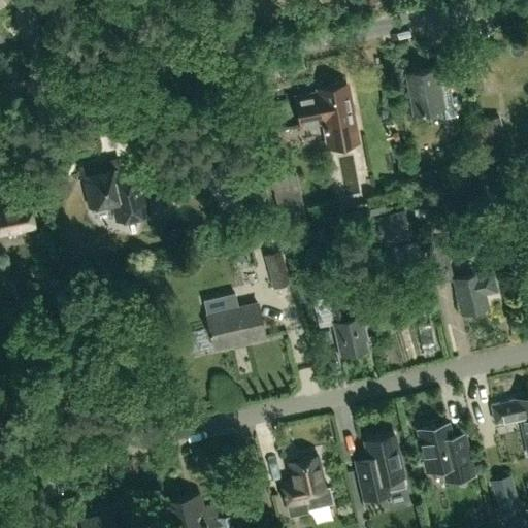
[(446,65),(405,72),(406,74),(414,113),(443,108),(444,118),(456,116),(446,65)]
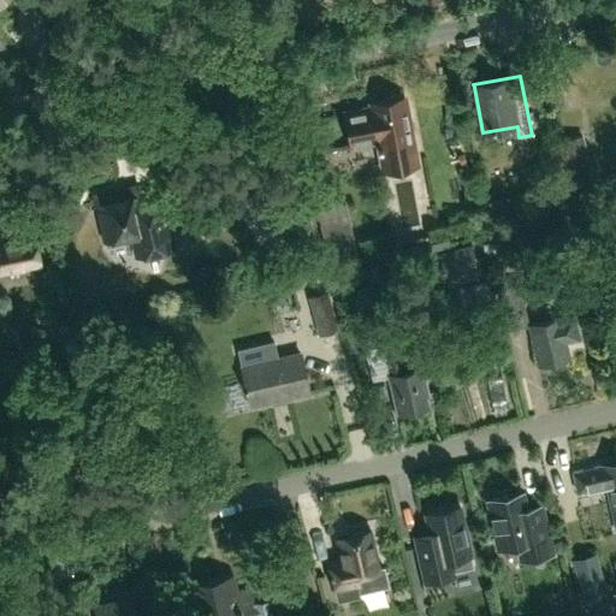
[(377,143),(381,172),(416,166),(413,140),(406,99),(401,99),(400,95),(388,98),(388,101),(373,104),(373,105),(342,111),(349,148),(377,143)]
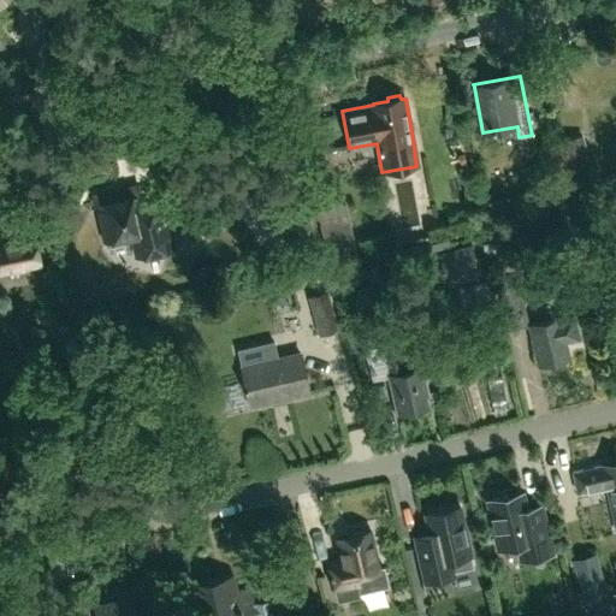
[(582,134),(556,141),(566,173),(588,167),(592,166),(584,136),(582,134)]
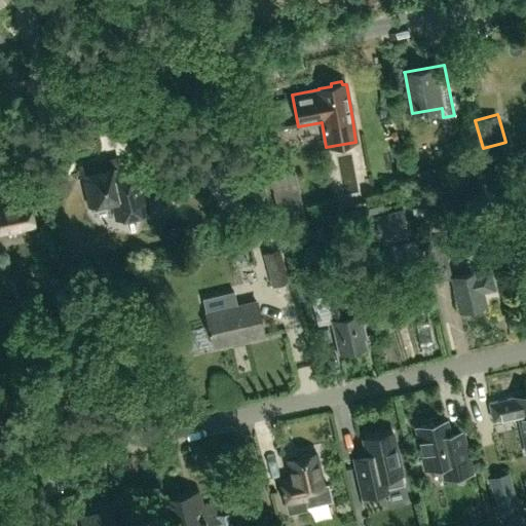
[(84,177),(92,213),(115,208),(119,226),(150,219),(141,176),(122,180),(120,170),(109,173),(109,171),(84,177)]
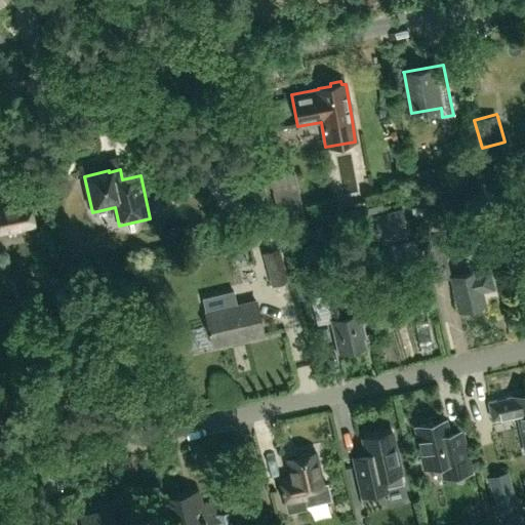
[(301,209),(292,173),(269,178),(278,214),(301,209)]
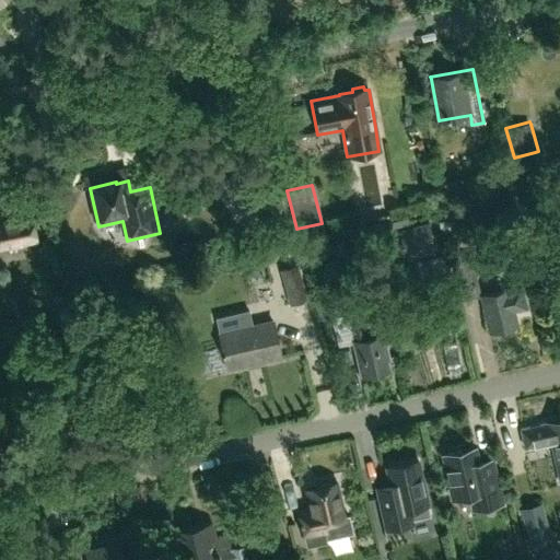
[(286,228),(281,206),(259,211),(264,232),(286,228)]
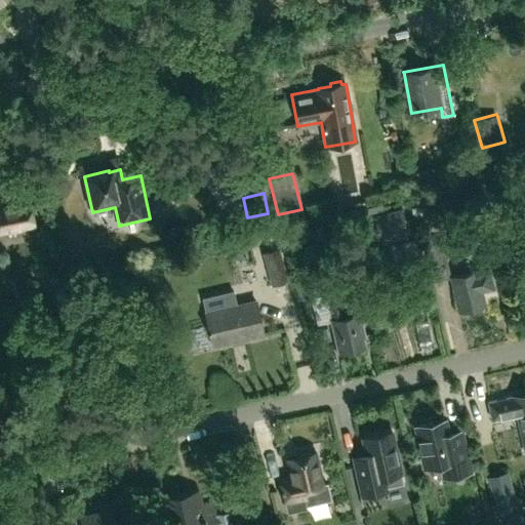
[(0,235),(34,228),(30,204),(15,207),(16,212),(0,214),(0,235)]
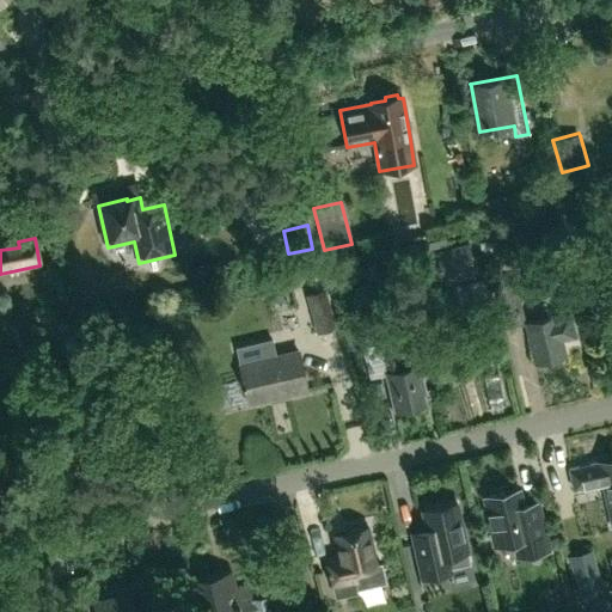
[(469,245),(454,249),(461,279),(476,275),(469,245)]
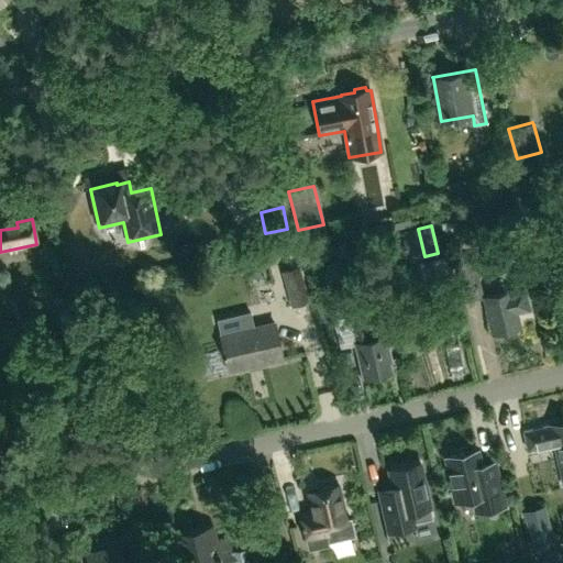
[(464,301),(484,297),(477,272),(472,247),(453,252),(464,301)]
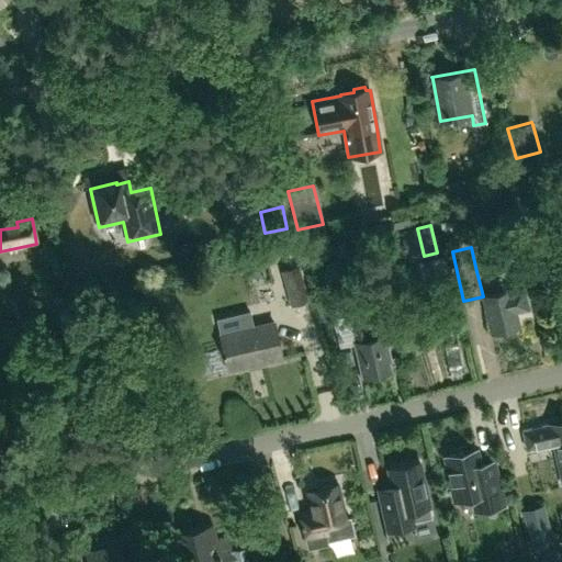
[(326,248),(310,253),(312,265),(328,261),(326,248)]
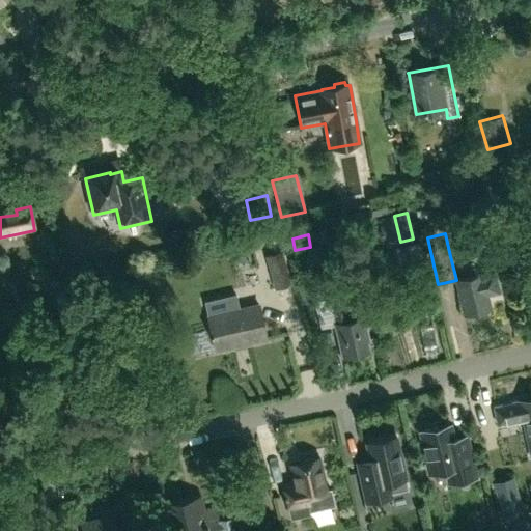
[(453,242),(457,257),(471,254),(467,239),(453,242)]
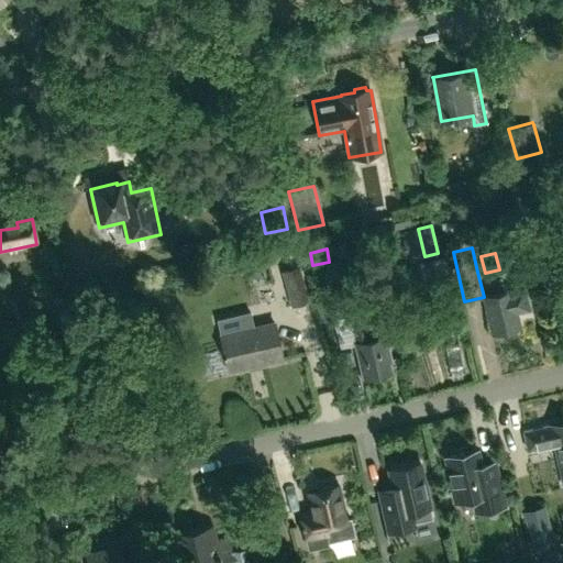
[(446,254),(399,267),(400,275),(416,271),(421,291),(454,283),(446,254)]
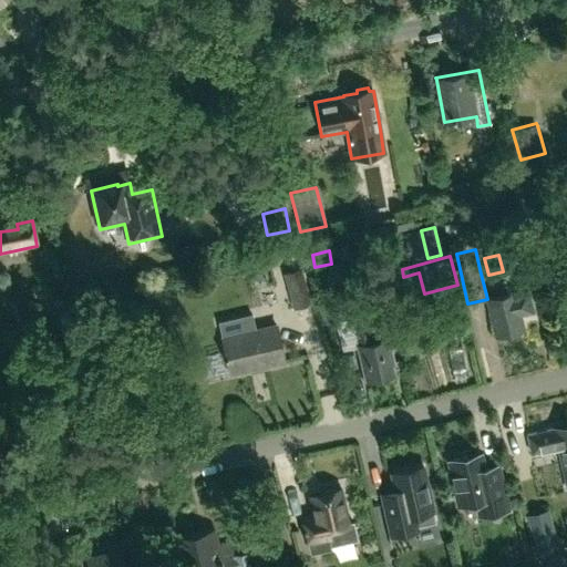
[(300,268),(282,272),(286,284),(292,308),(308,305),(310,303),(300,268)]
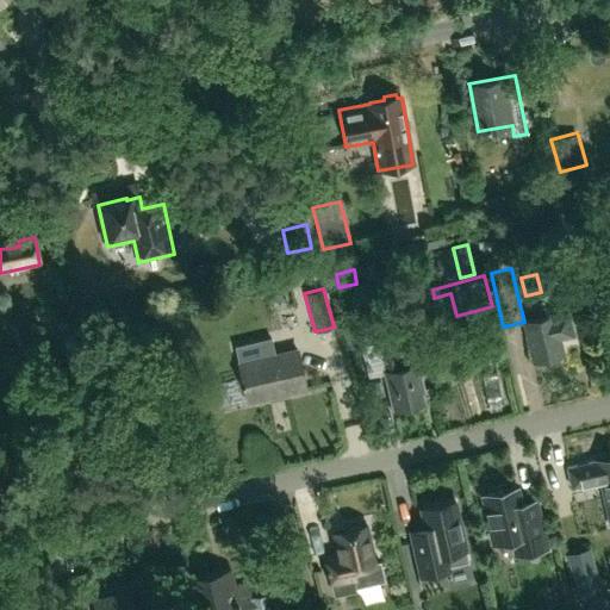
[(571,311),(524,322),(524,323),(534,363),(566,355),(562,340),(577,337),(571,312),(571,311)]
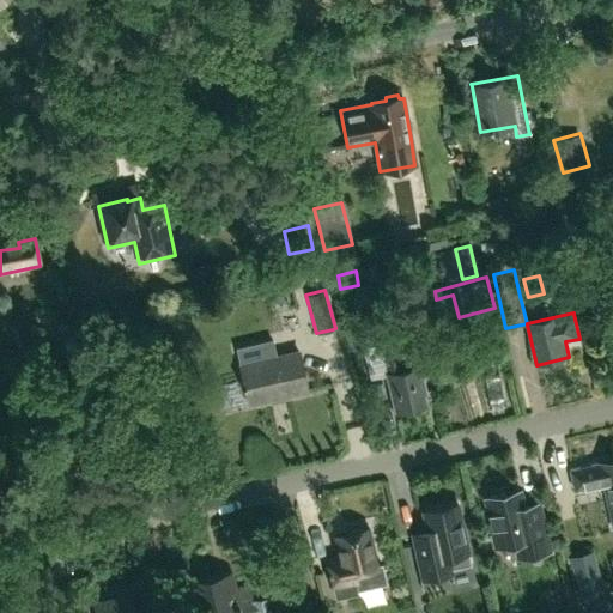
[(299,353),(277,358),(272,339),(236,347),(240,368),(242,368),(247,386),(243,387),(244,390),(248,390),(250,405),(308,392),(299,353)]
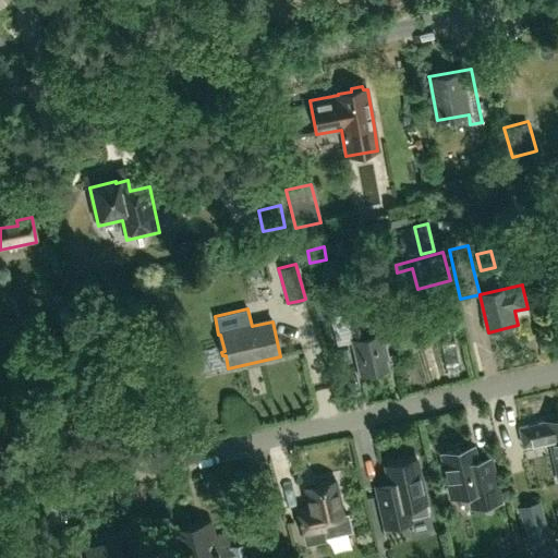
[(376,308),(330,318),(337,346),(353,342),(361,376),(379,372),(377,363),(388,361),(383,335),(376,308)]
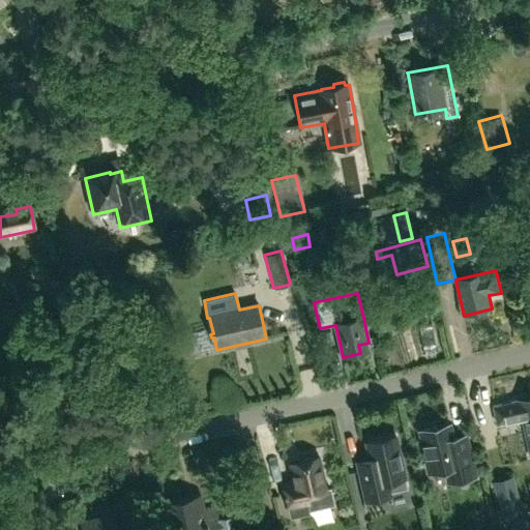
[(529,394),(491,404),(496,424),(521,418),(529,459),(529,458),(529,394)]
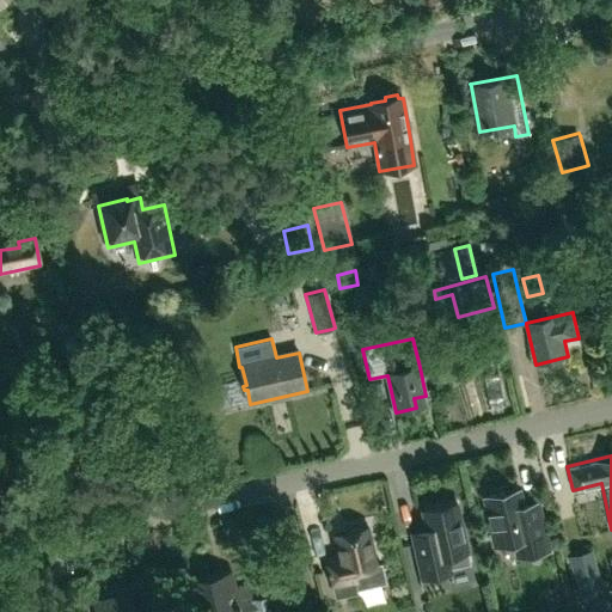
[(548,550),(540,520),(525,524),(518,489),(484,496),(495,545),(513,542),(516,557),(548,550)]
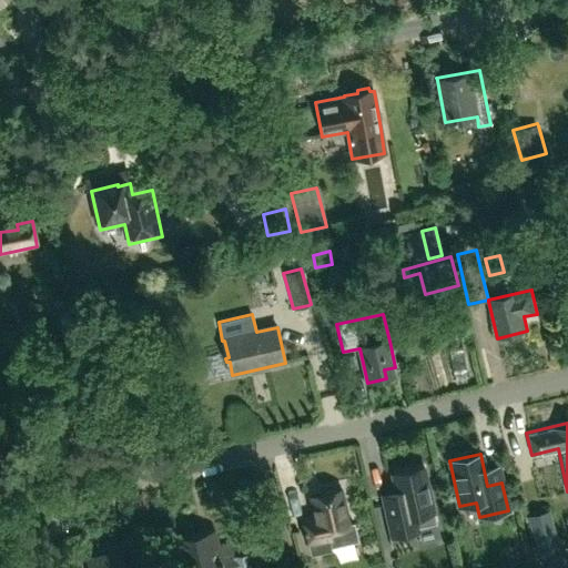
[(418,526),(435,523),(423,466),(392,473),(396,492),(382,495),(391,536),(418,530),(418,526)]
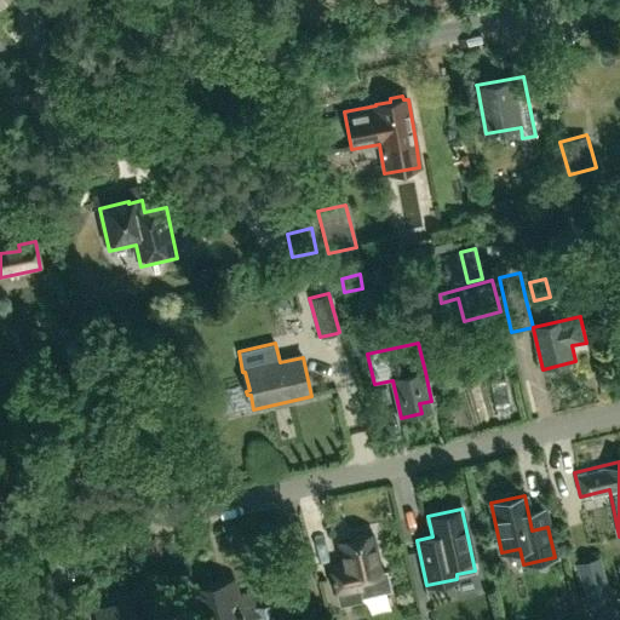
[(368,538),(363,535),(356,537),(354,541),(342,544),(346,564),(333,568),(340,603),(391,592),(386,572),(380,573),(372,537),(368,538)]
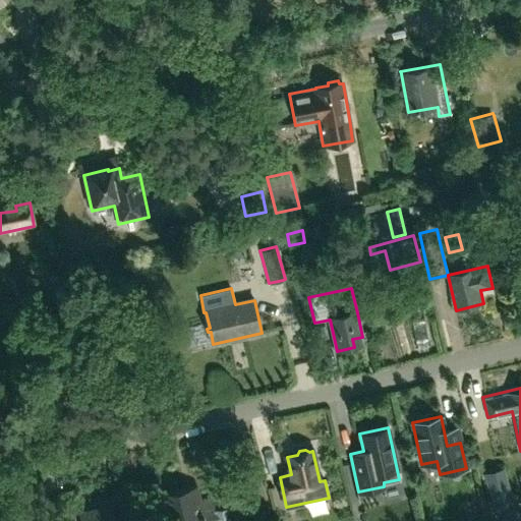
[(244,520),(238,493),(200,502),(198,488),(161,497),(166,520),(244,520)]
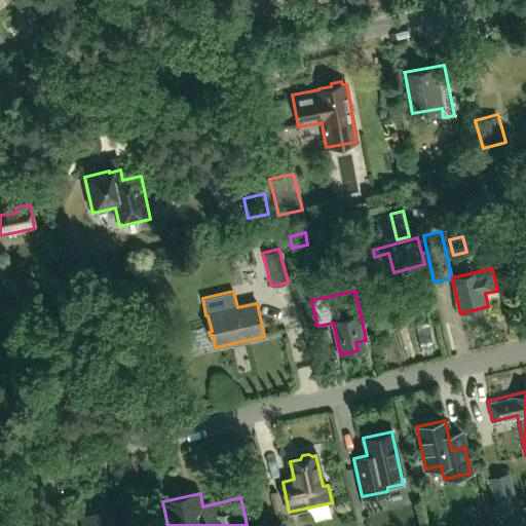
[(520,514),(514,493),(495,498),(500,519),(520,514)]
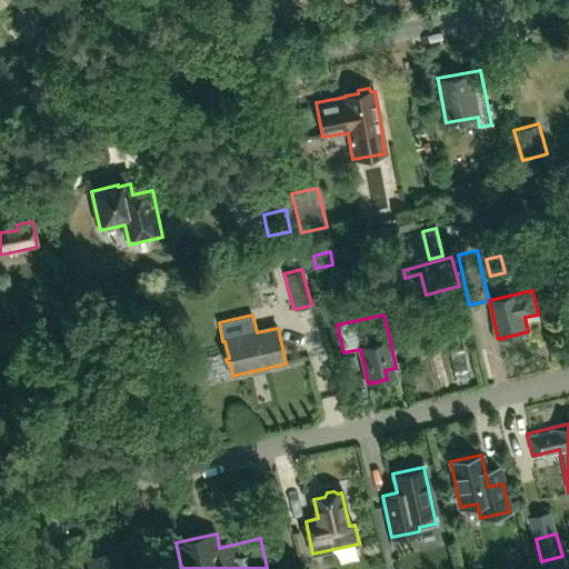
[(123,568),(121,556),(90,562),(91,568),(123,568)]
